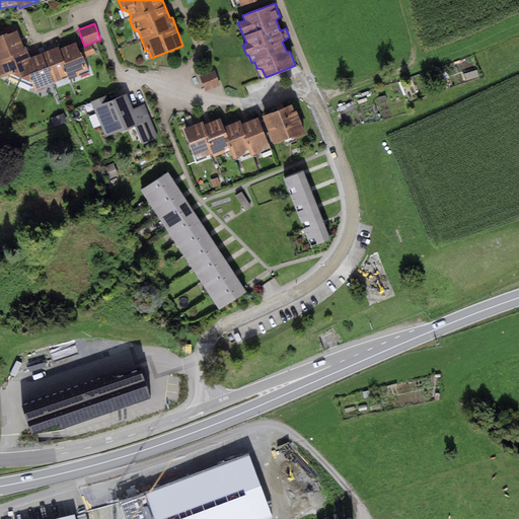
[(0,59),(27,49),(26,46),(23,47),(22,43),(17,30),(7,34),(6,33),(0,35),(0,59)]
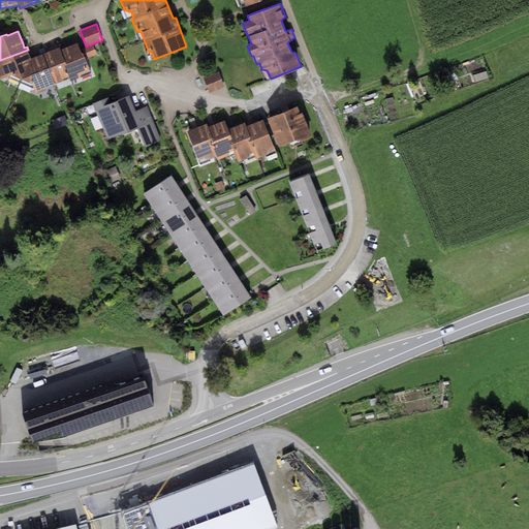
[(64,49),(60,50),(69,75),(71,81),(81,78),(81,73),(90,70),(83,54),(81,53),(78,43),(64,49)]
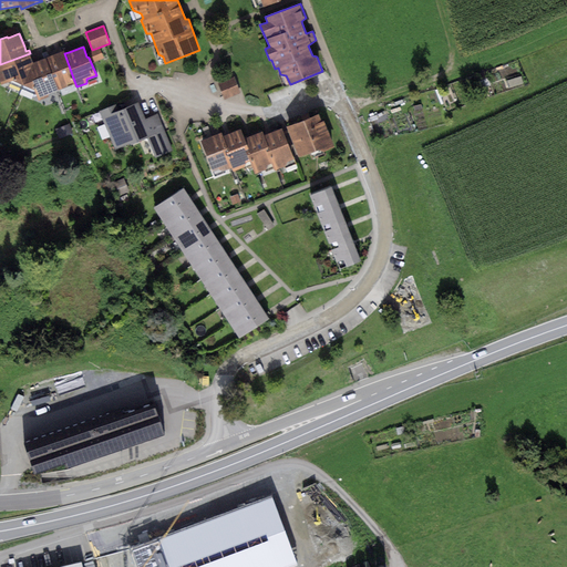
[(100,49),(90,53),(93,63),(103,59),(100,49)]
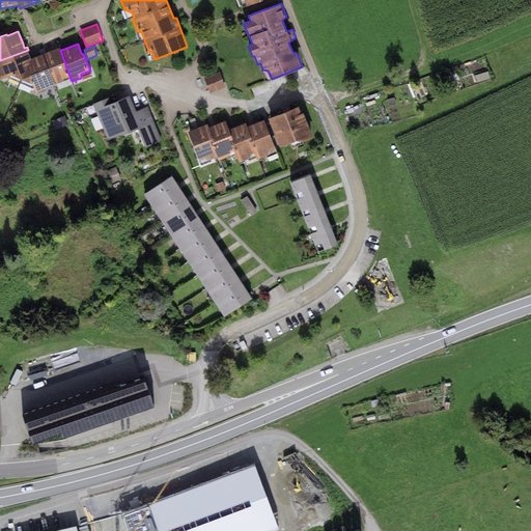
[(70,76),(60,50),(59,48),(49,52),(44,54),(55,85),(64,81),(63,78),(70,76)]
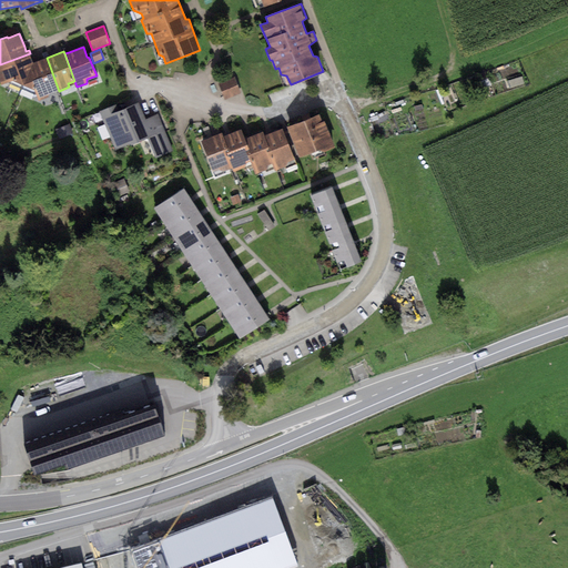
[(30,53),(0,64),(0,83),(0,85),(13,81),(23,84),(33,62),(31,59),(30,53)]
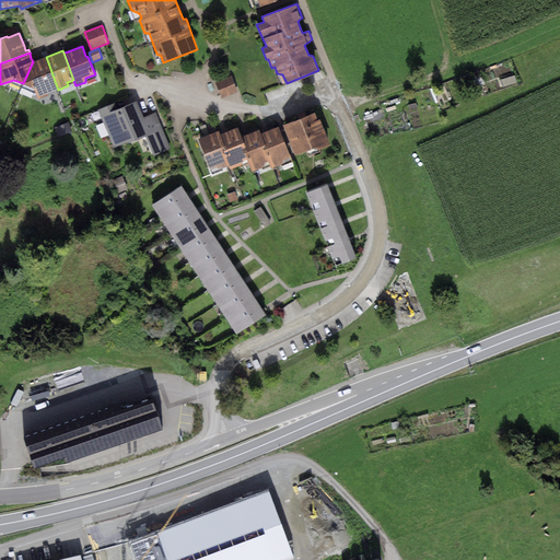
[(58,90),(46,57),(38,59),(33,61),(23,83),(34,89),(38,100),(49,95),(48,93),(58,90)]
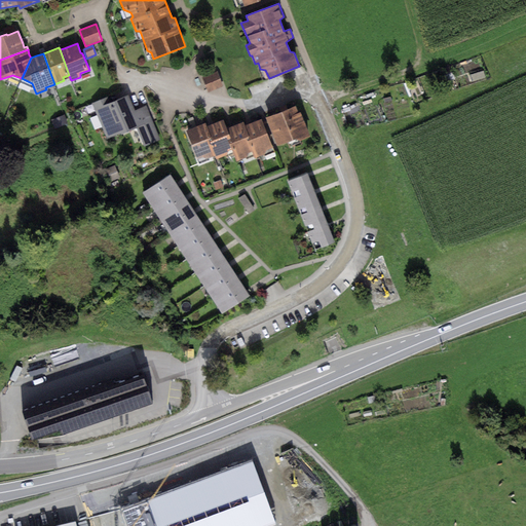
[(218,71),(202,77),(209,92),(223,86),(218,71)]
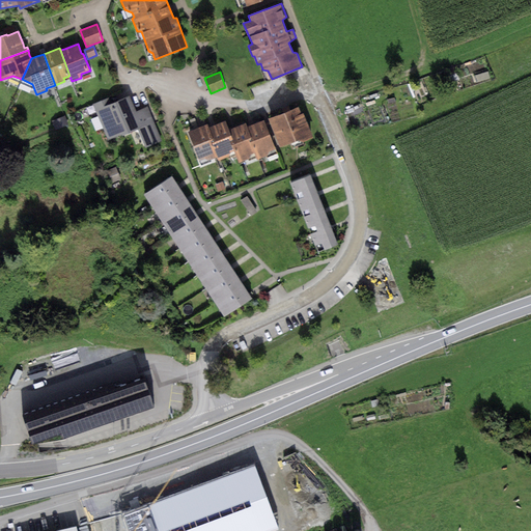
[(112,95),(92,104),(108,141),(138,128),(146,147),(161,141),(146,108),(136,112),(130,95),(114,102),(112,95)]
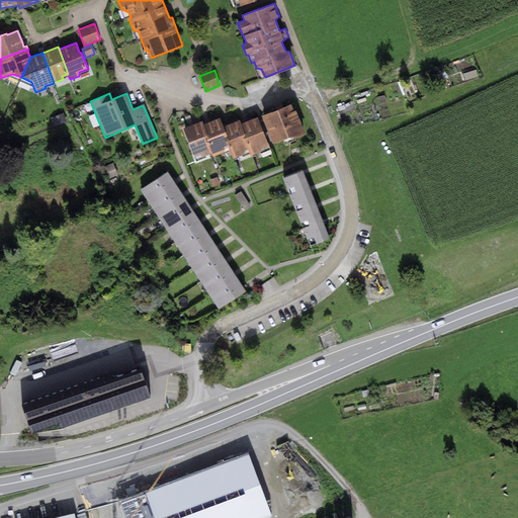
[(290,104),(262,115),(272,144),(291,137),(295,138),(306,134),(296,110),(293,111),(290,104)]
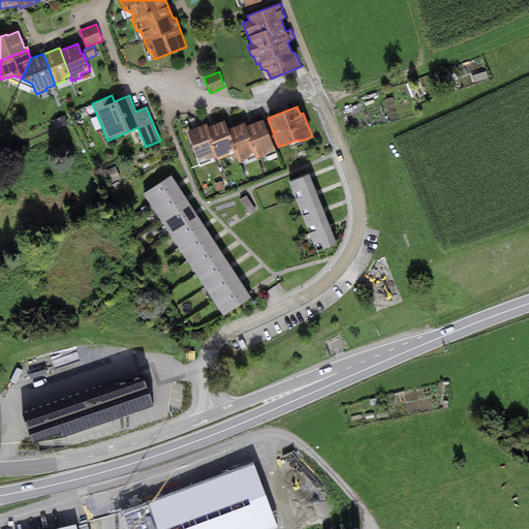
[(64,117),(52,120),(54,129),(67,126),(64,117)]
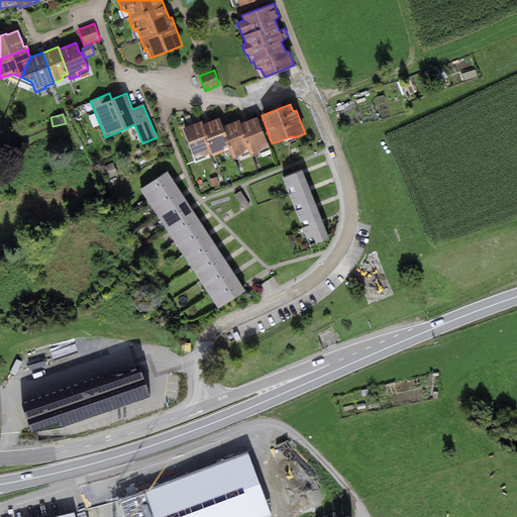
[(268,144),(256,117),(240,123),(250,148),(252,154),(261,150),(263,146),(268,144)]
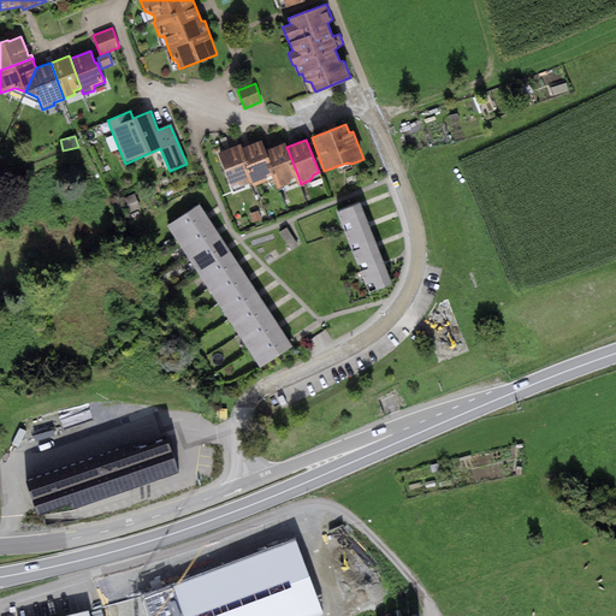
[(266,152),(261,141),(241,149),(253,182),(255,185),(264,182),(266,177),(274,173),(266,152)]
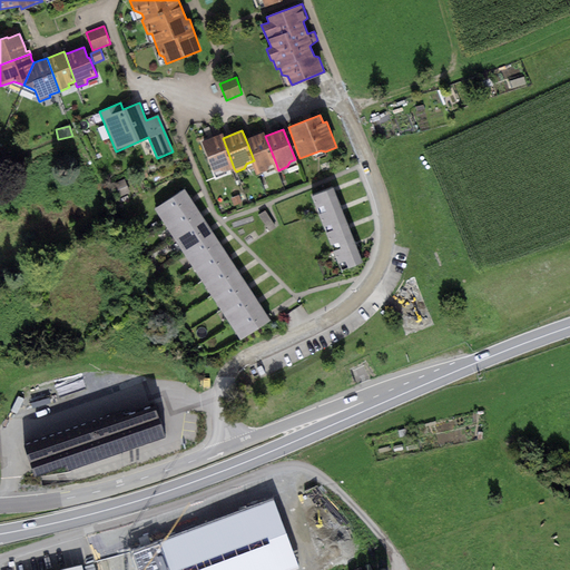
[(265,136),(264,134),(246,140),(254,160),(258,174),(267,170),(269,166),(276,164),(265,136)]
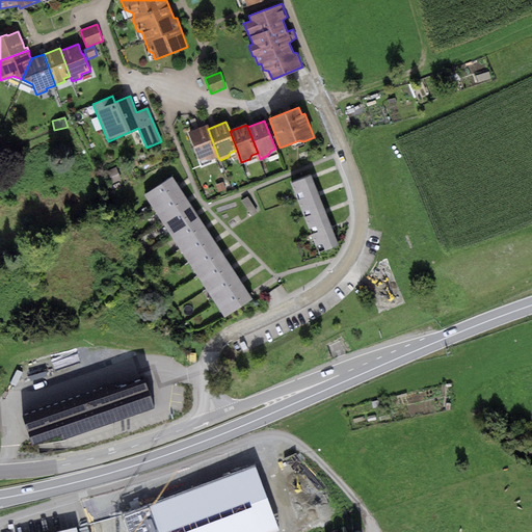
[(206,126),(188,133),(198,161),(205,159),(209,161),(218,157),(208,129),(206,126)]
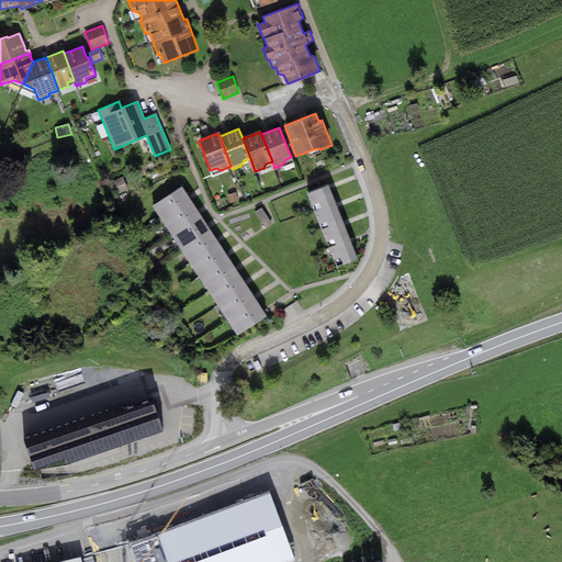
[(123,177),(113,181),(117,193),(127,189),(123,177)]
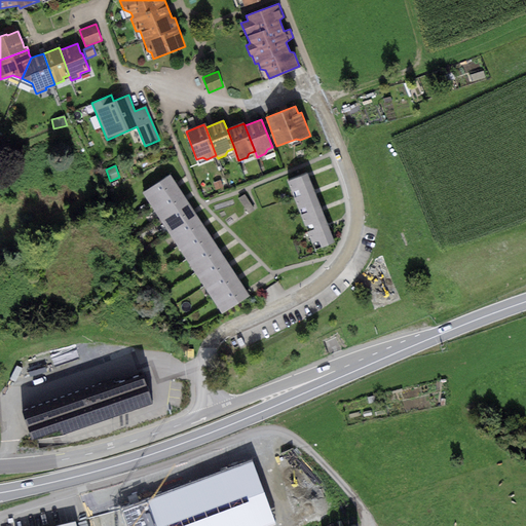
[(308,173),(287,181),(294,197),(314,189),(308,175),(308,173)]
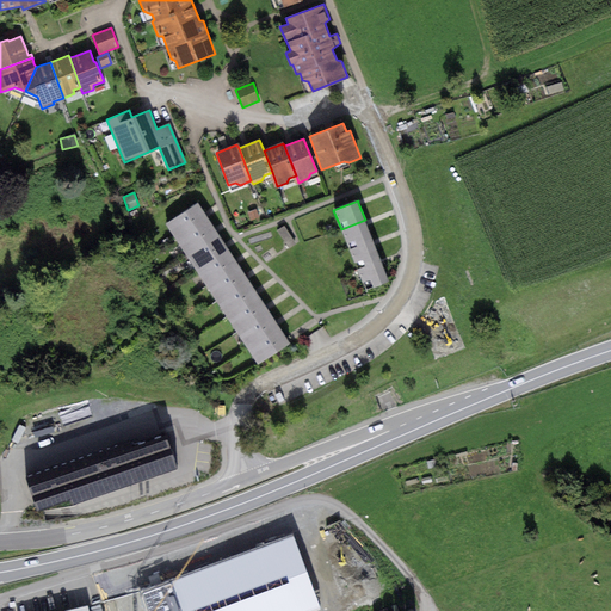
[(198,203),(166,223),(176,240),(208,218),(205,214),(198,203)]
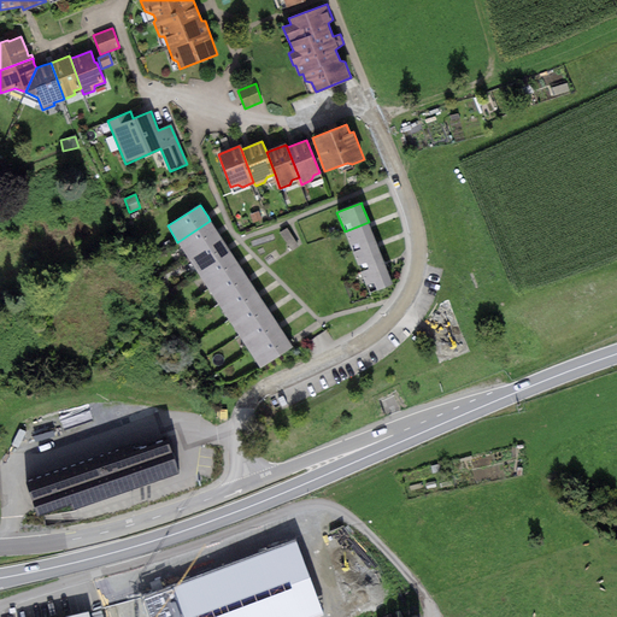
[(259,212),(251,215),(253,223),(262,219),(259,212)]
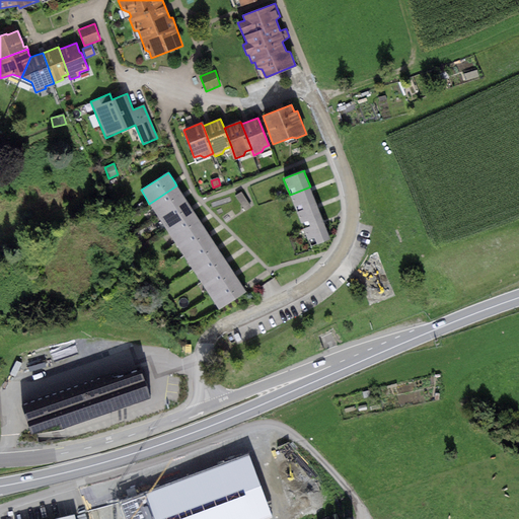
[(176,186),(149,204),(158,217),(186,199),(183,196),(176,186)]
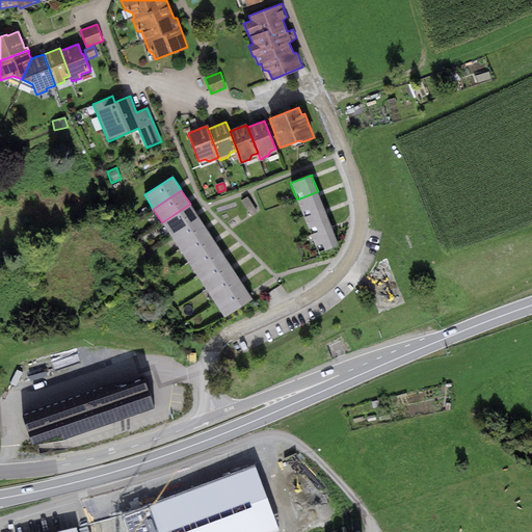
[(318,191),(297,200),(303,216),(324,208),(319,193),(318,191)]
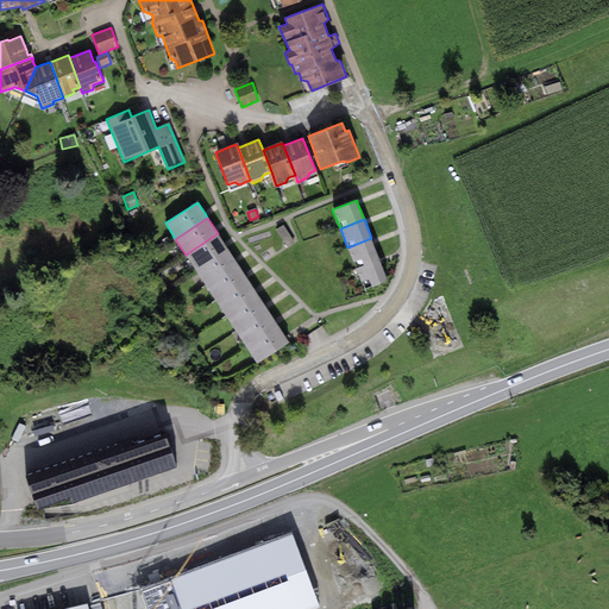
[(283,226),(276,231),(289,248),(295,243),(283,226)]
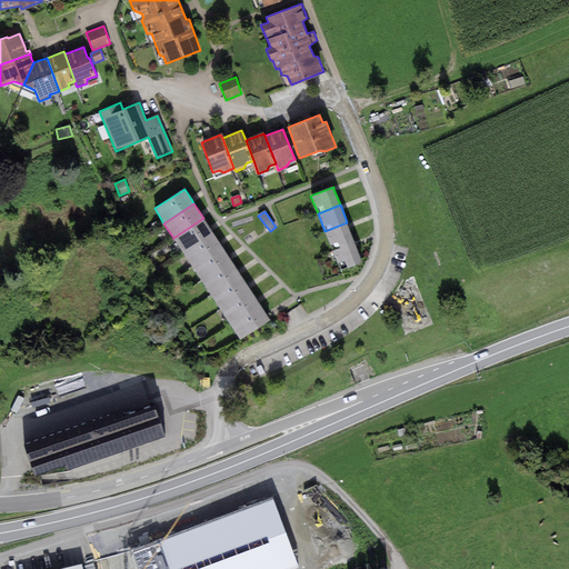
[(203,218),(173,238),(182,251),(212,231),(210,229),(203,218)]
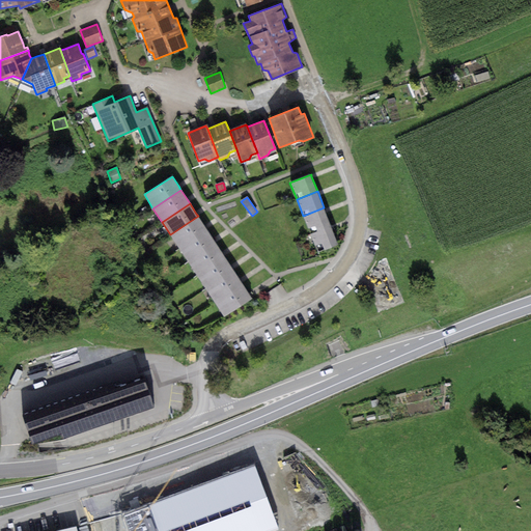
[(324,207),(303,216),(310,232),(331,224),(325,211),(324,207)]
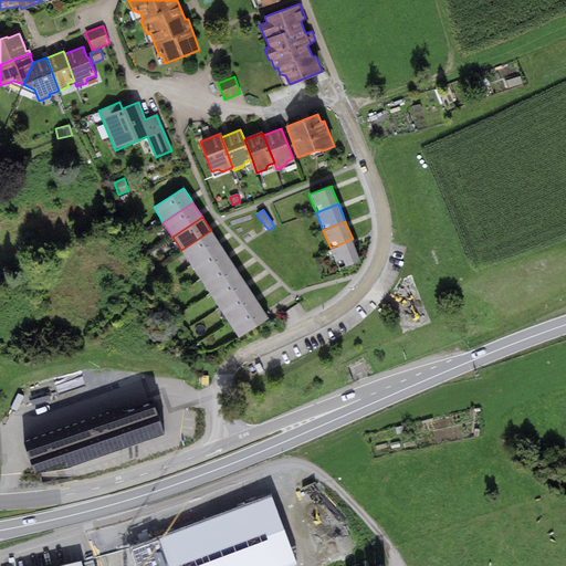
[(211,230),(181,250),(190,264),(220,244),(219,242),(211,230)]
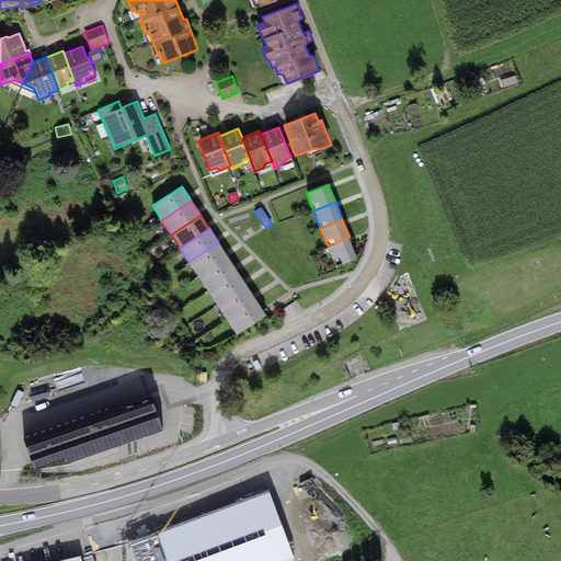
[(350,237),(328,245),(335,266),(357,258),(351,240),(350,237)]
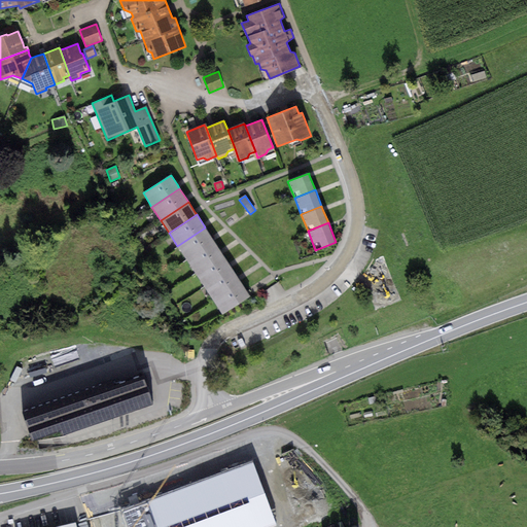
[(205,227),(177,246),(180,251),(186,259),(214,241),(212,238),(205,227)]
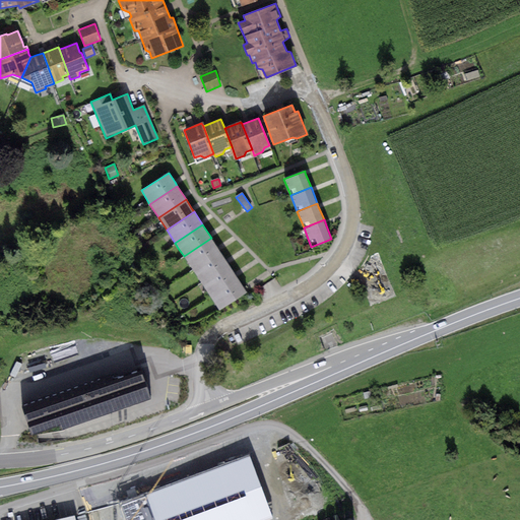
[(211,238),(184,256),(193,270),(220,252),(218,249),(211,238)]
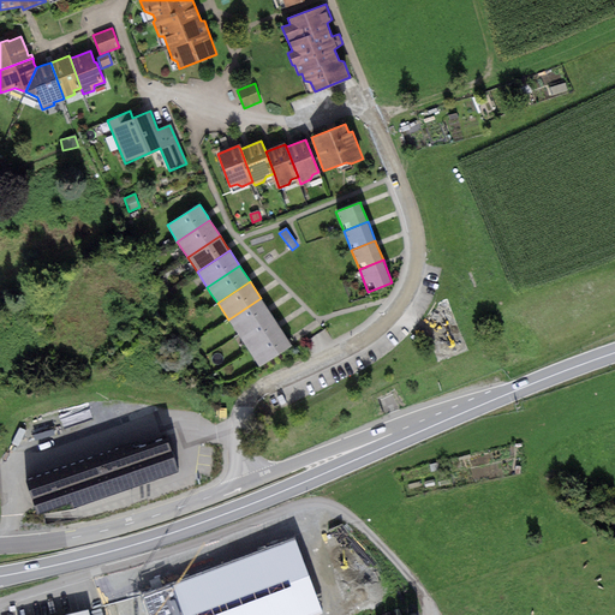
[(261,298),(228,320),(238,335),(272,314),(268,309),(261,298)]
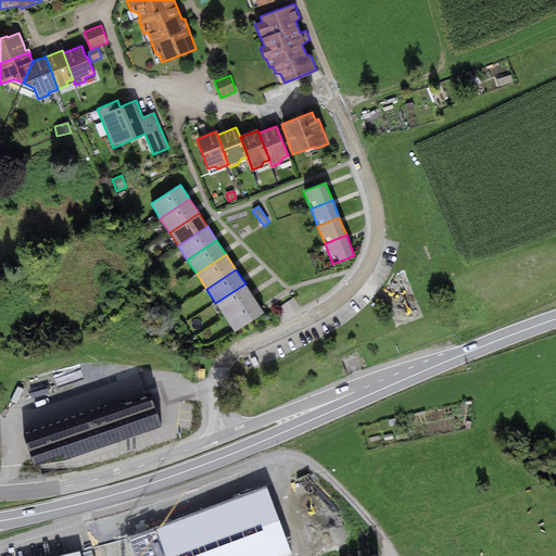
[(245,283),(215,303),(225,317),(254,299),(252,293),(245,283)]
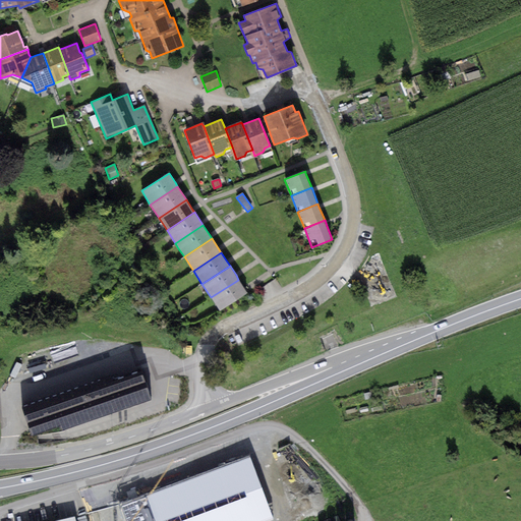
[(238,280),(211,297),(220,311),(247,293),(245,289),(238,280)]
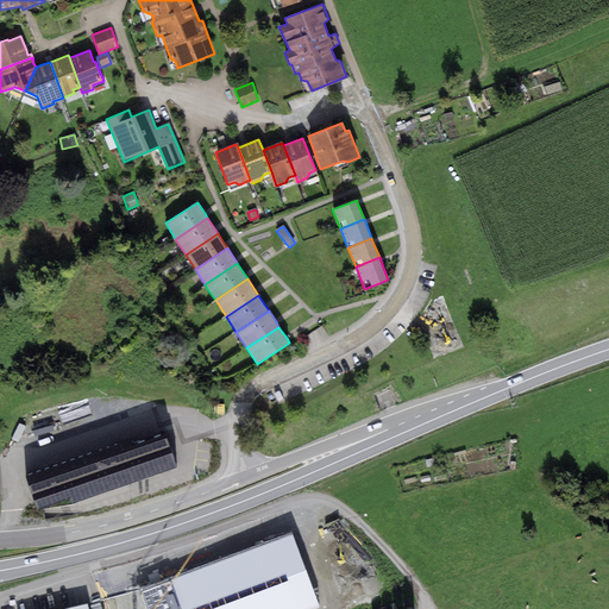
[(383,377),(371,383),(376,396),(389,390),(383,377)]
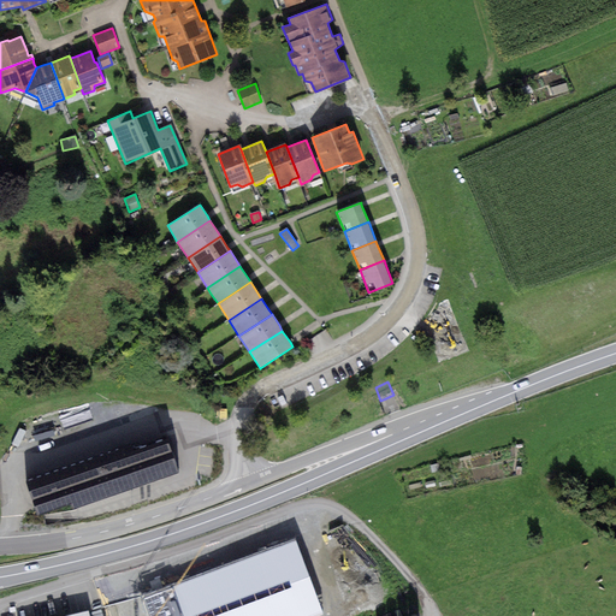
[(135,443),(24,480),(36,515),(69,504),(71,509),(179,473),(167,436),(136,446),(135,443)]
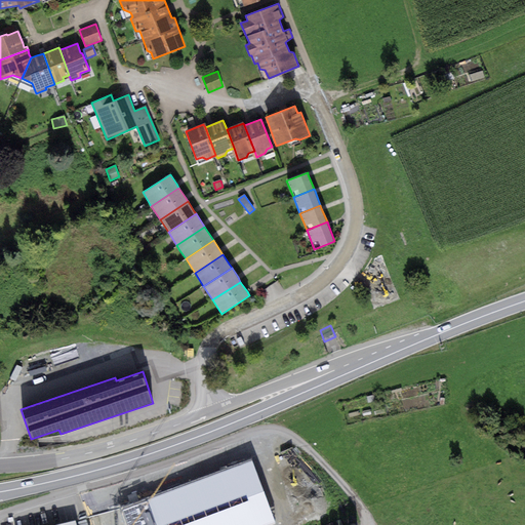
[(252,459),(121,507),(127,524),(272,524),(275,524),(252,459)]
